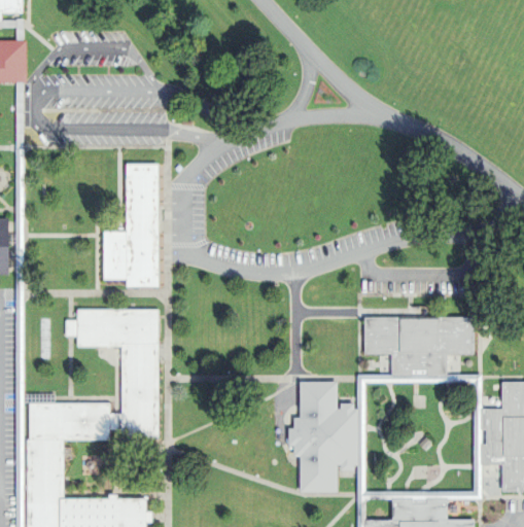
[(8,0),(0,0),(0,81),(7,82),(8,0)]
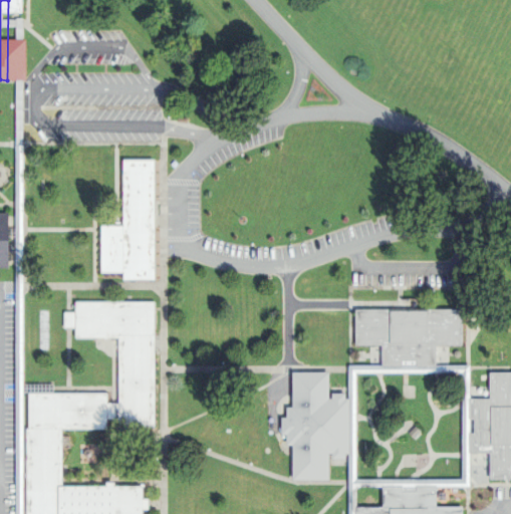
[(100,272),(123,272),(123,281),(157,280),(157,159),(122,159),(122,225),(100,225),(100,272)]
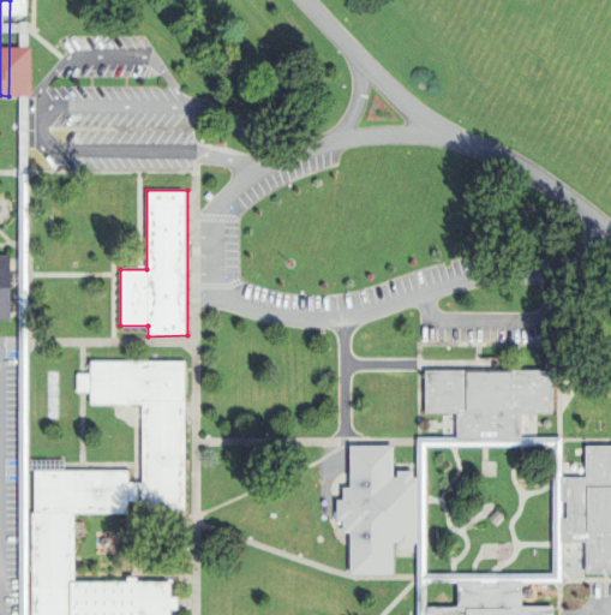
[(0,320),(9,321),(10,255),(0,254),(0,320)]
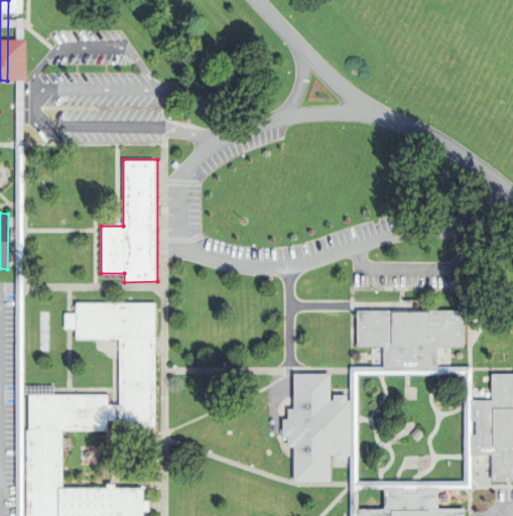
[(19,395),(19,515),(146,515),(146,488),(65,488),(65,431),(156,430),(155,302),(75,303),(75,314),(65,314),(65,329),(76,329),(76,340),(118,339),(119,404),(109,404),(109,394),(19,395)]
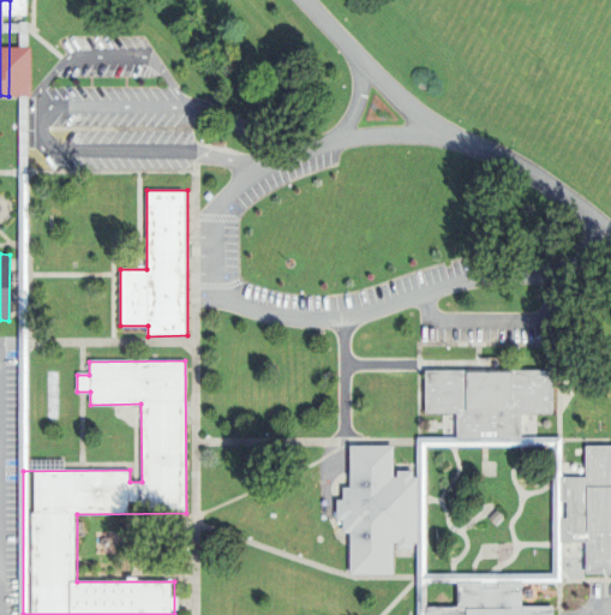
[(544,605),(575,542),(586,542),(586,574),(610,573),(610,445),(585,446),(586,477),(562,478),(562,436),(522,437),(522,416),(553,415),(552,369),(424,370),(424,413),(456,413),(456,437),(417,437),(418,471),(346,436),(348,574),(391,574),(402,614),(553,614),(555,605),(544,605)]
